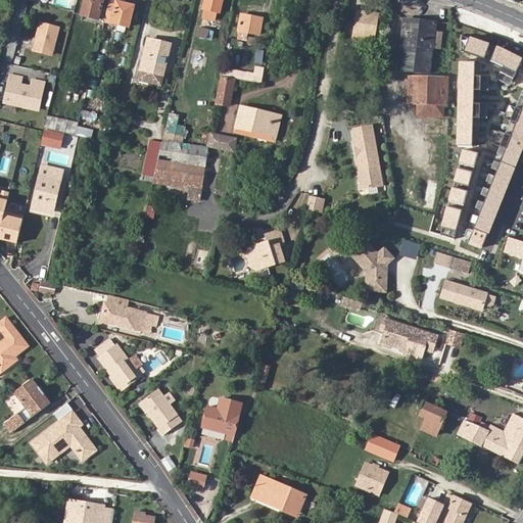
[(104,22),(110,0),(108,0),(84,0),(81,16),(104,22)]
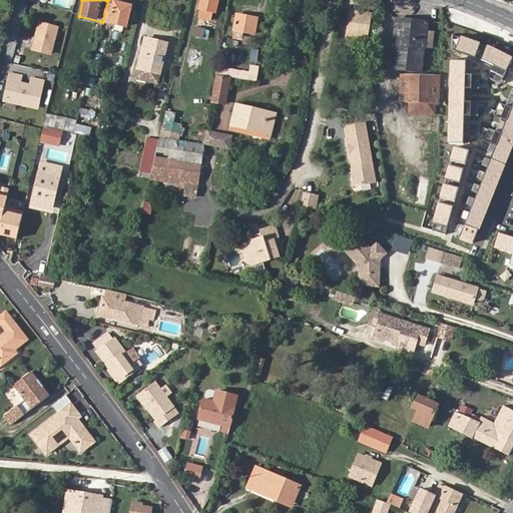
[(131,6),(108,0),(102,22),(126,28),(131,6)]
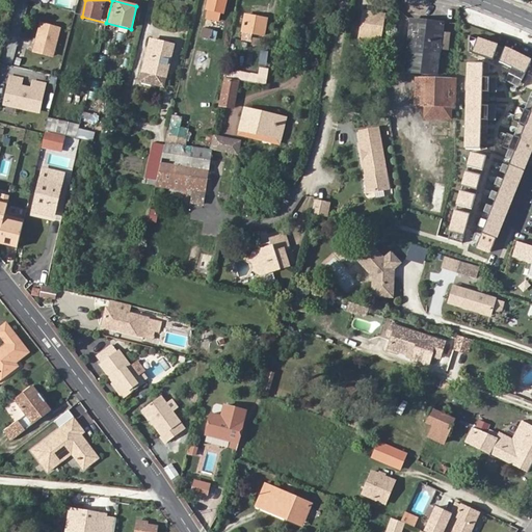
[(219,12),(223,14),(225,0),(208,0),(206,9),(208,10),(205,20),(217,22),(219,12)]
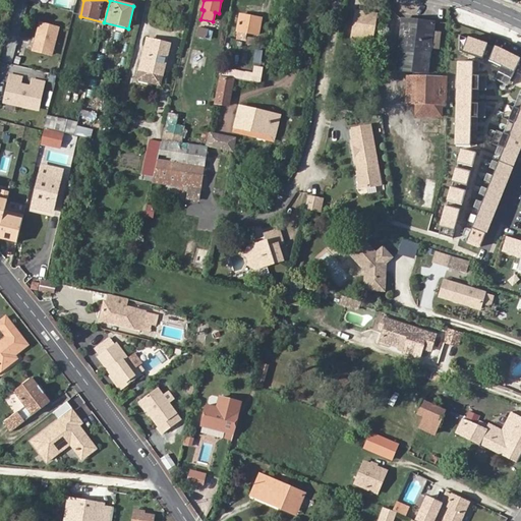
[(363,38),(372,40),(375,14),(356,11),(352,41),(362,42),(363,38)]
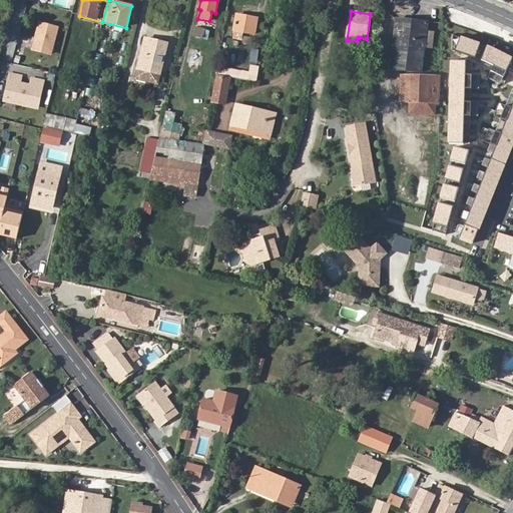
[(233,31),(254,35),(258,18),(236,15),(233,31)]
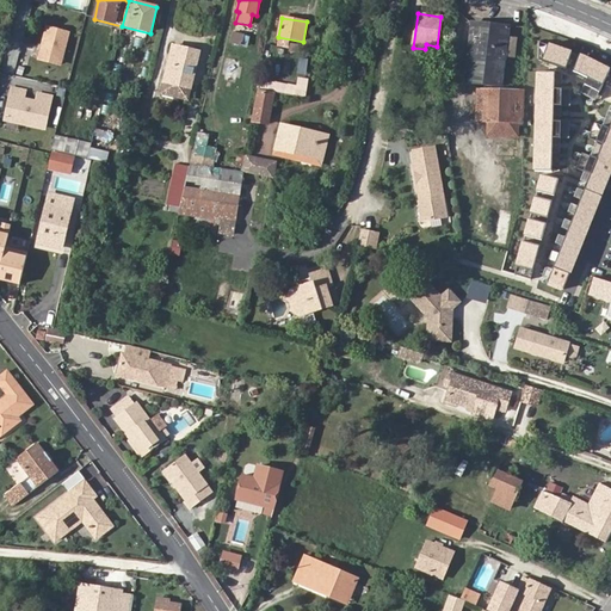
[(467,81),(500,86),(504,55),(513,56),(516,39),(506,38),(507,26),(474,23),(467,81)]
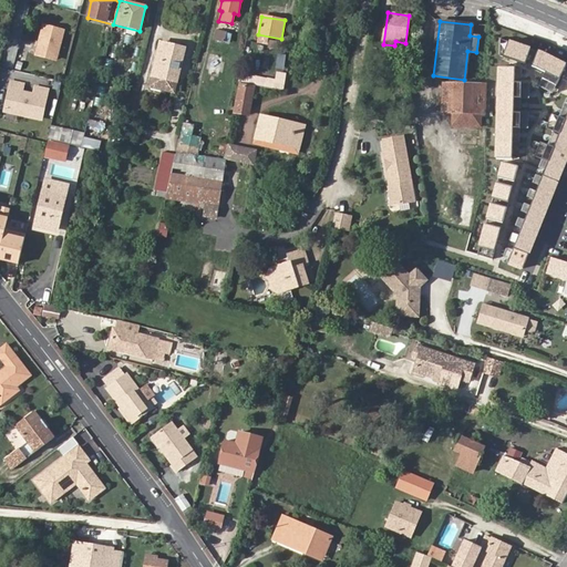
[(44,26),(37,55),(57,61),(64,31),(44,26)]
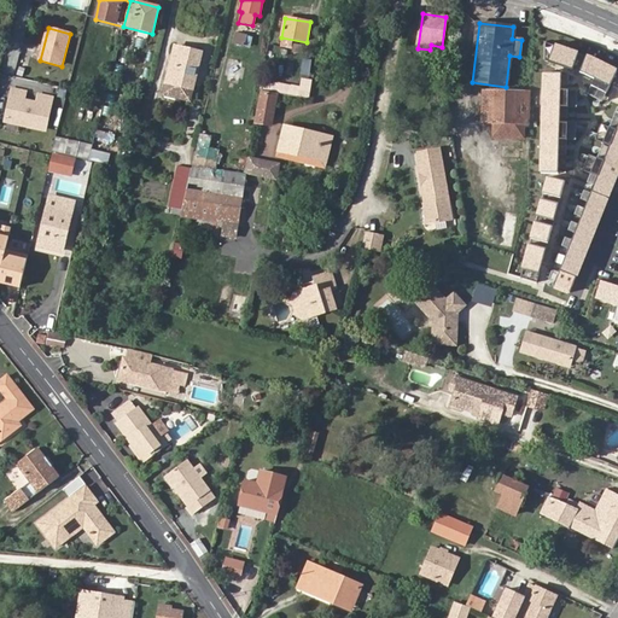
[(231,46),(243,50),(245,39),(233,36),(231,46)]
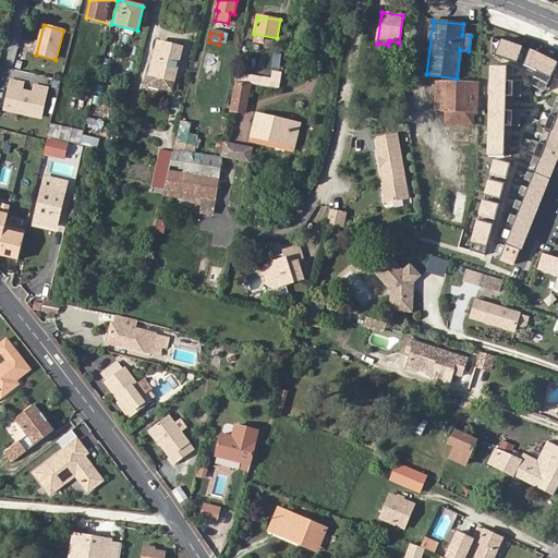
[(492,38),(492,55),(528,68),(536,72),(533,77),(547,85),(552,76),(557,80),(557,64),(534,52),(492,38)]
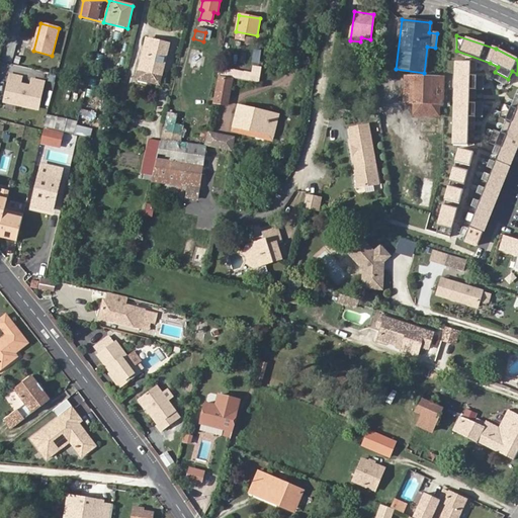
[(168,45),(147,39),(137,80),(158,85),(168,45)]
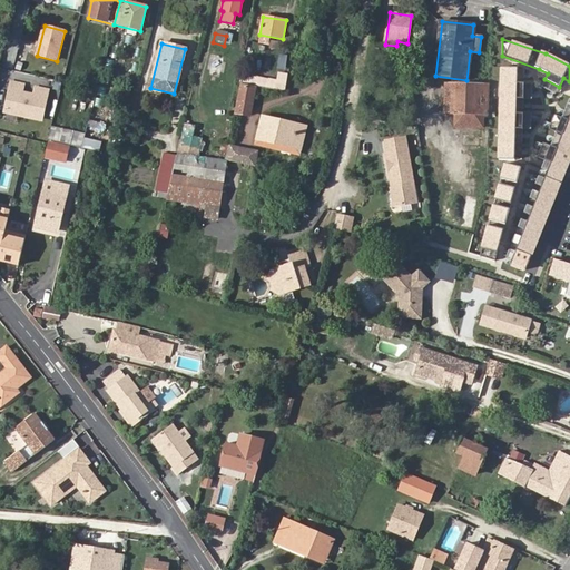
[(501,67),(499,160),(516,160),(516,159),(522,159),(522,148),(516,148),(516,129),(522,129),(523,115),(517,114),(517,99),(523,99),(524,84),(517,84),(518,68),(501,67)]
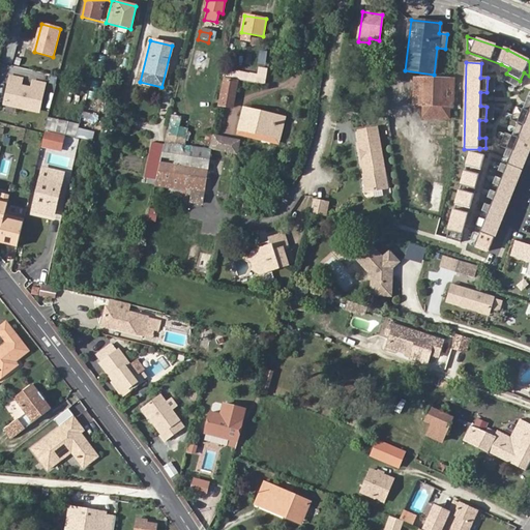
[(267,85),(270,70),(259,68),(258,75),(238,71),(236,81),(237,81),(267,85)]
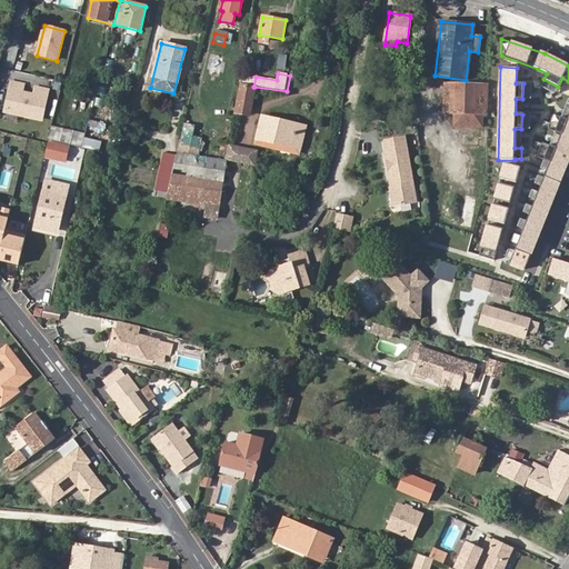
[(32,97),(21,95),(22,86),(10,82),(5,110),(41,119),(47,91),(35,88),(32,97)]
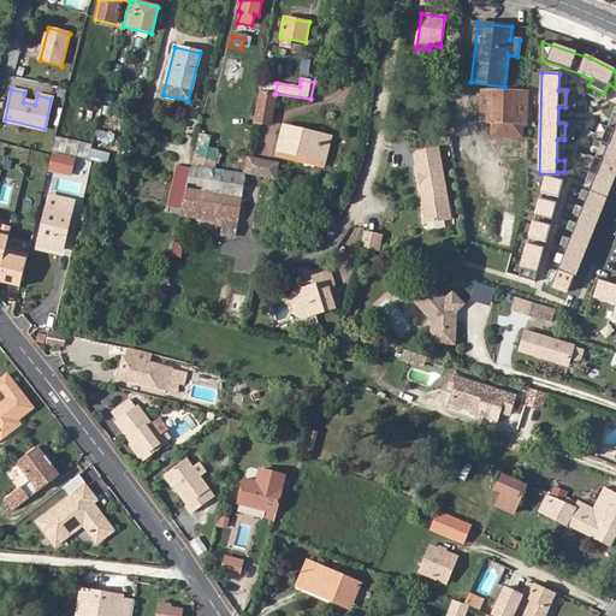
[(274,94),(261,92),(255,123),(270,125),(276,94),(274,94)]
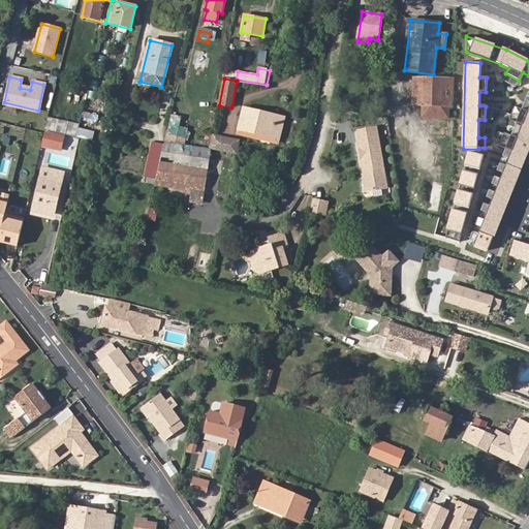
[(413,104),(424,104),(439,105),(439,96),(422,95),(423,79),(413,79),(413,104)]
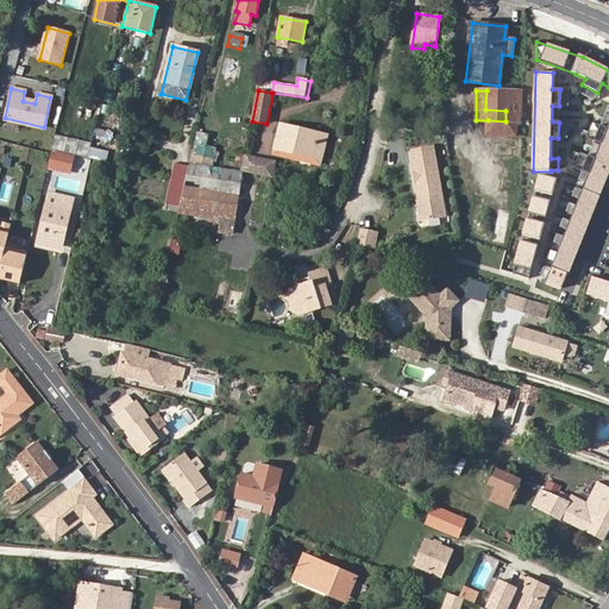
[(506,121),(488,120),(488,136),(515,137),(515,121),(520,121),(521,92),(487,90),(485,110),(506,111),(506,121)]
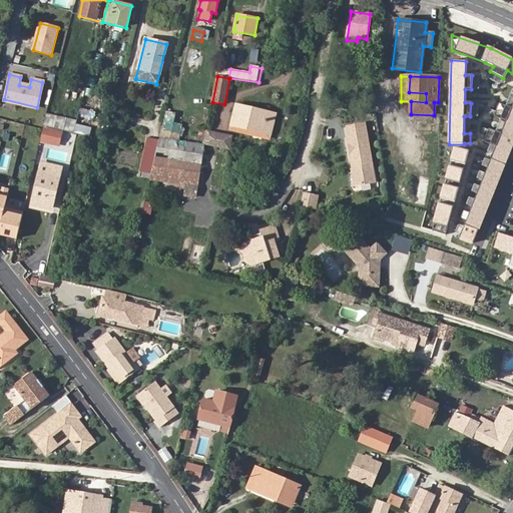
[(473,243),(512,142),(512,102),(511,107),(499,103),(494,116),(506,121),(501,133),(489,128),(483,141),(496,146),(460,237),(473,243)]
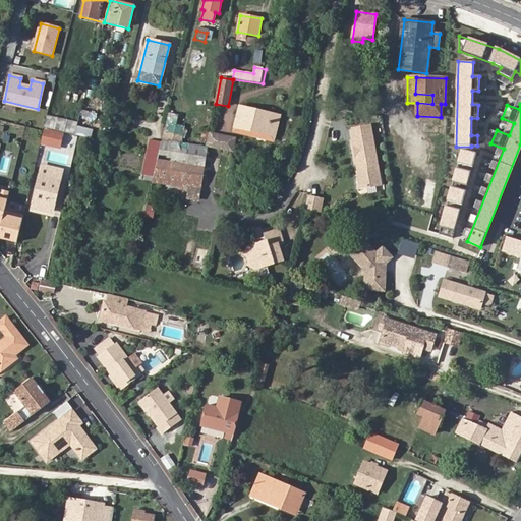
[(234,127),(275,136),(277,137),(282,117),(239,107),(234,127)]
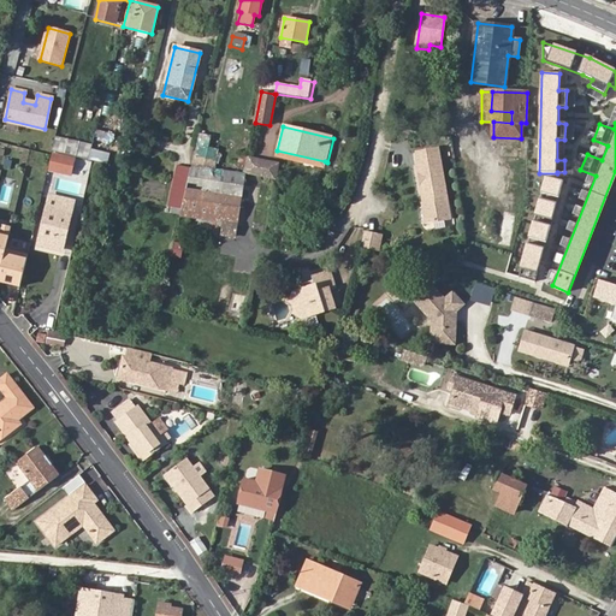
[(201,128),(193,166),(214,169),(218,149),(208,147),(212,130),(201,128)]
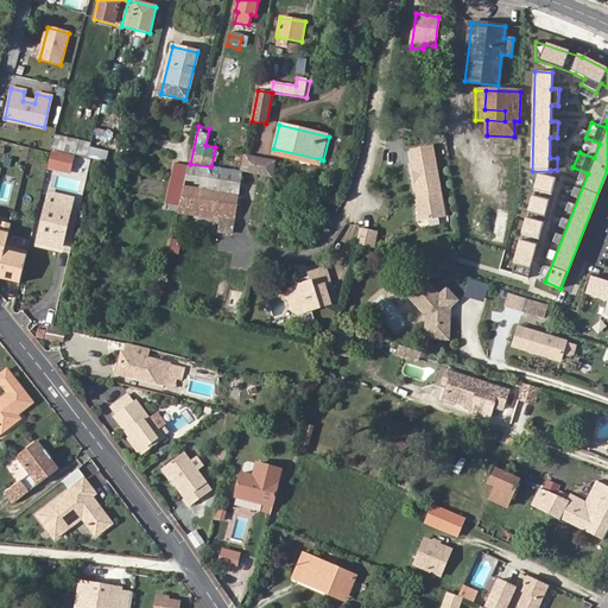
[(67,138),(55,135),(51,151),(63,153),(67,138)]
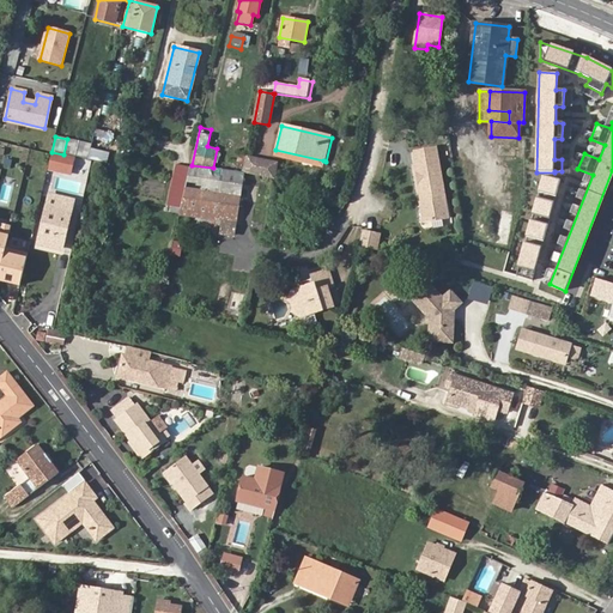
[(93,145),(80,141),(77,157),(89,159),(92,145),(93,145)]
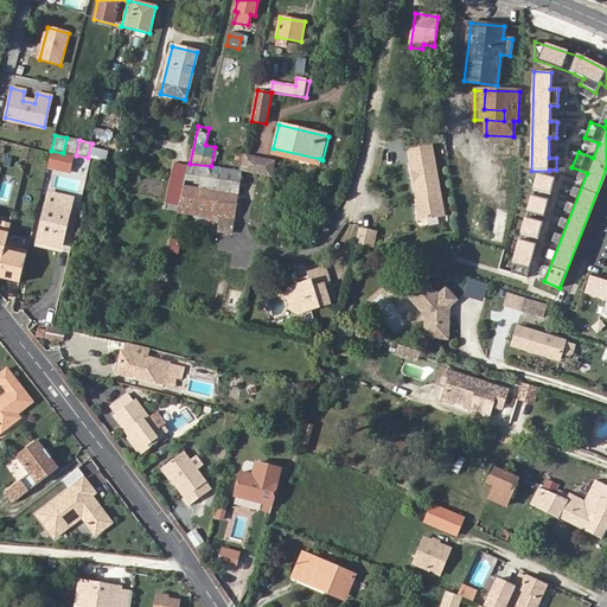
[(103,146),(91,144),(88,158),(90,159),(100,160),(103,146)]
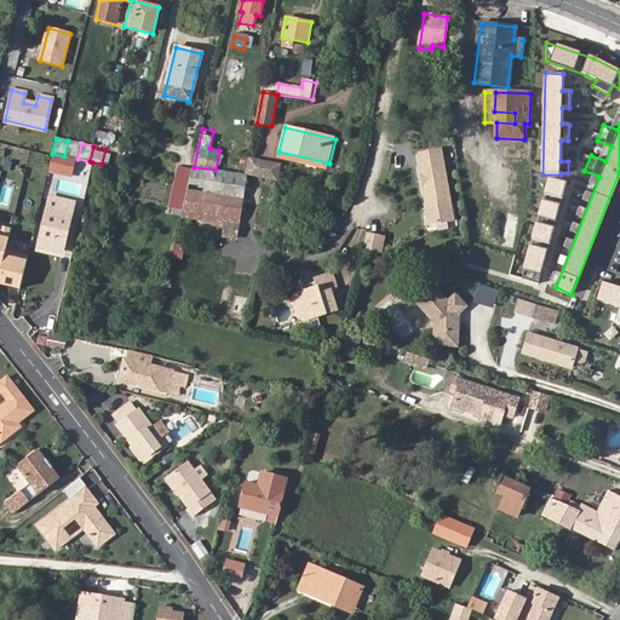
[(441,150),(420,154),(423,165),(420,166),(426,197),(429,196),(430,205),(426,205),(430,224),(454,219),(441,150)]
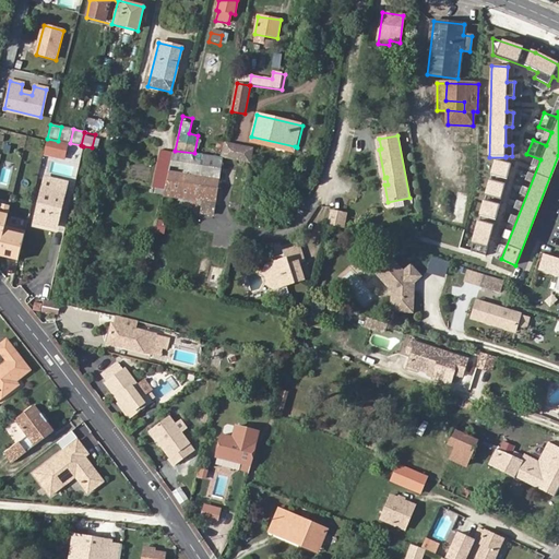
[(294,152),(295,146),(251,137),(249,142),(294,152)]
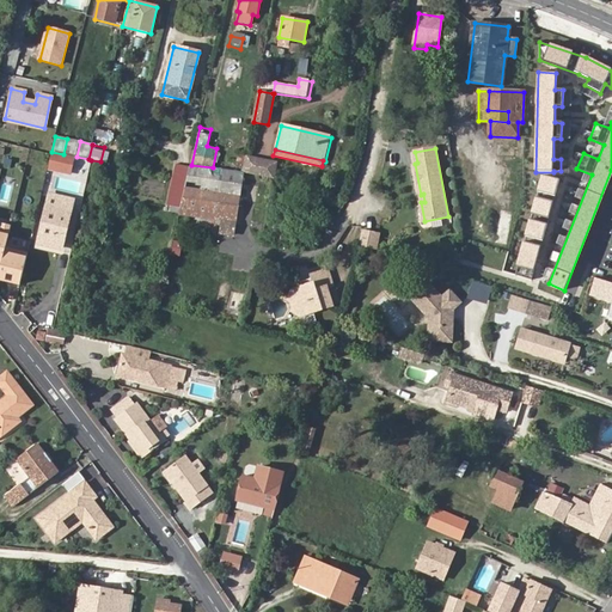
[(51,153),(48,170),(71,175),(75,157),(63,154),(51,152),(51,153)]
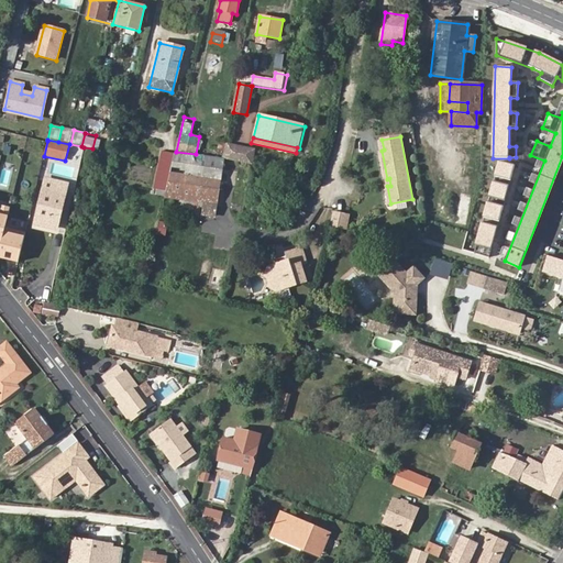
[(224,152),(225,143),(218,141),(217,151),(224,152)]
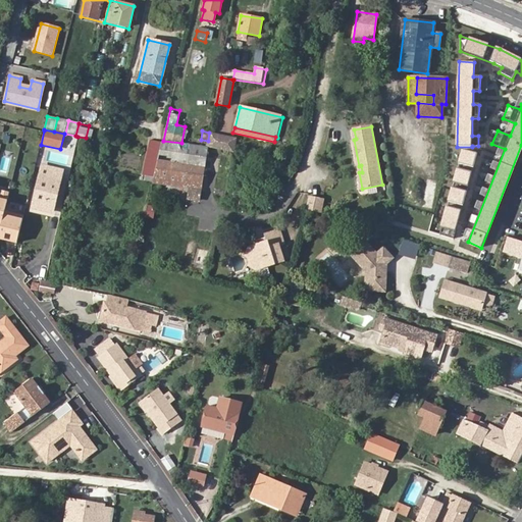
[(211,134),(209,148),(237,151),(238,137),(211,134)]
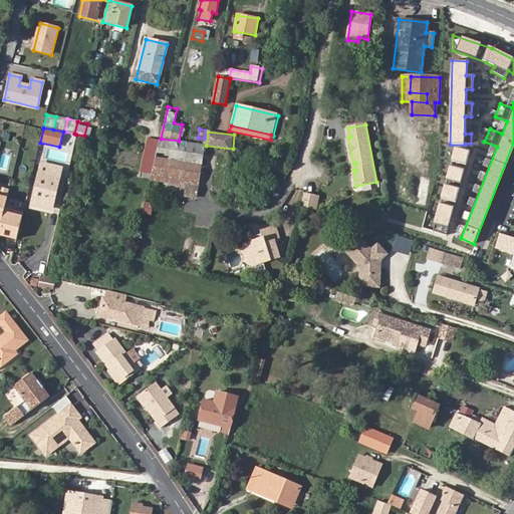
[(149,148),(155,150),(158,139),(151,137),(149,148)]
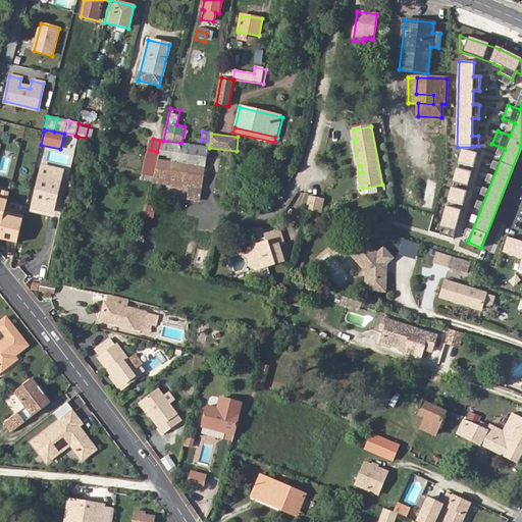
[(181,143),(163,141),(155,177),(166,179),(195,184),(201,185),(207,147),(199,146),(181,143)]
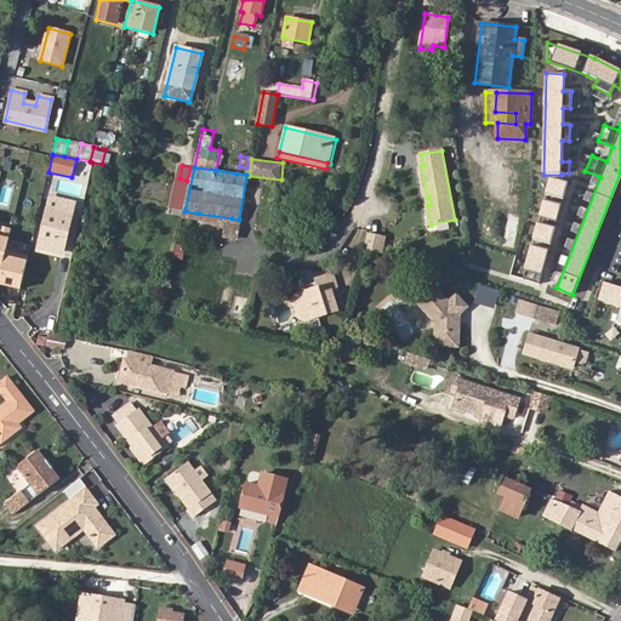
[(568,182),(551,177),(523,279),(540,284),(568,182)]
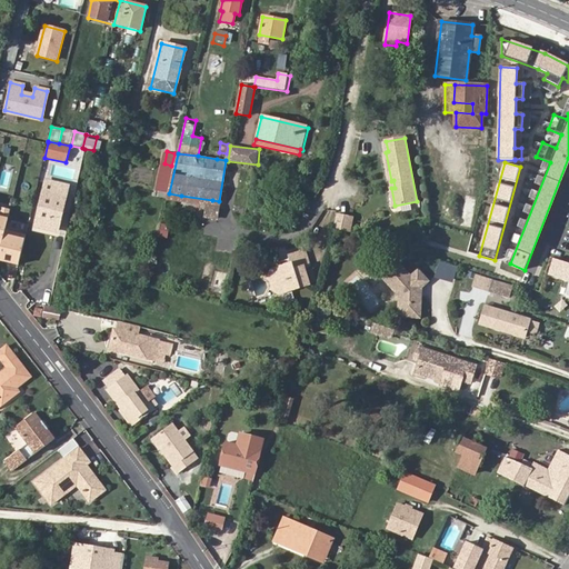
[(67,195),(43,189),(35,226),(58,231),(67,195)]
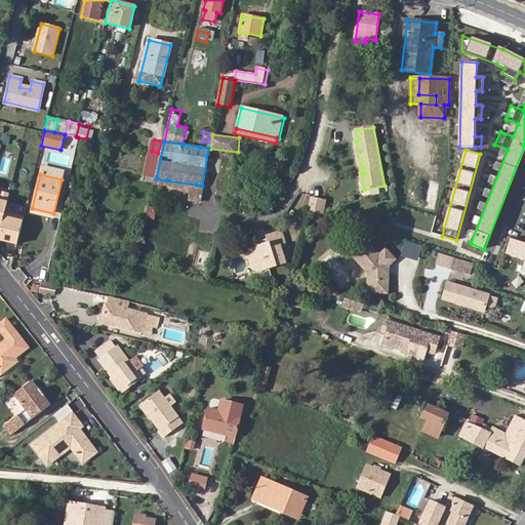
[(196,185),(167,180),(166,188),(195,193),(196,185)]
